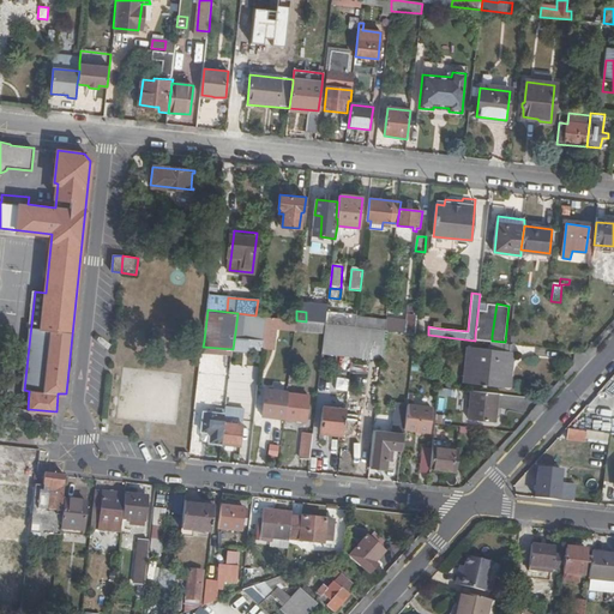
[(385,330),(415,333),(417,312),(408,311),(407,318),(387,315),(386,319),(385,330)]
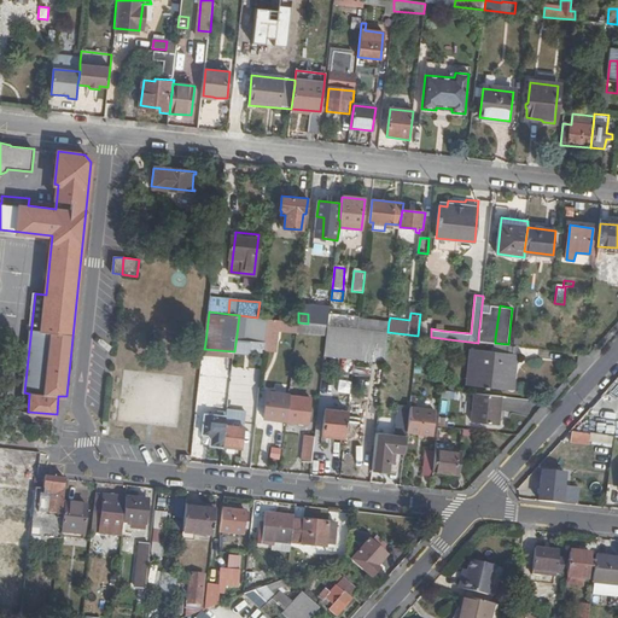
[(328,325),(357,328),(359,319),(360,318),(330,314),(328,325)]
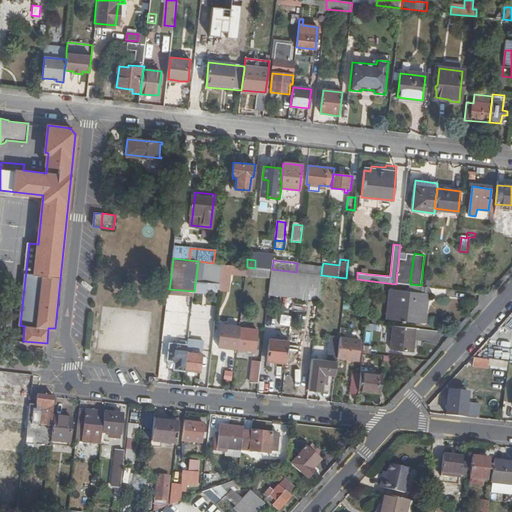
[(198,261),(196,277),(205,278),(206,270),(221,272),(222,264),(215,263),(213,263),(198,261)]
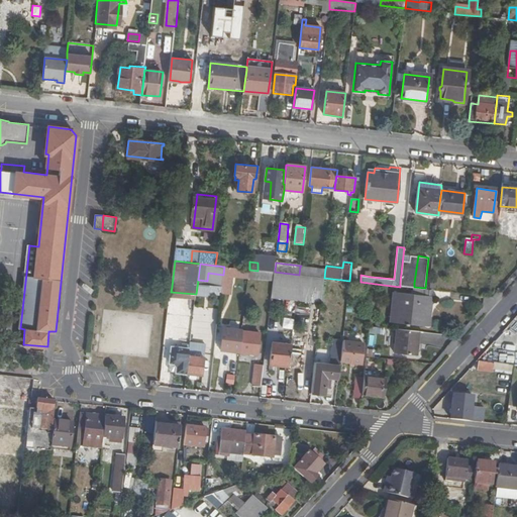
[(223,275),(221,293),(230,294),(232,277),(248,279),(248,278),(249,270),(233,268),(224,267),(223,275)]
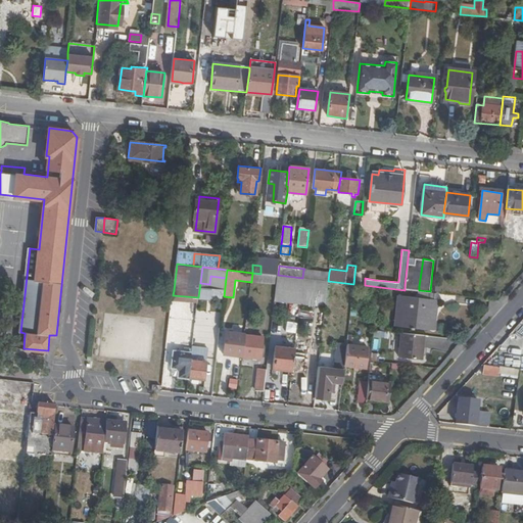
[(303,270),(302,278),(328,281),(329,272),(303,270)]
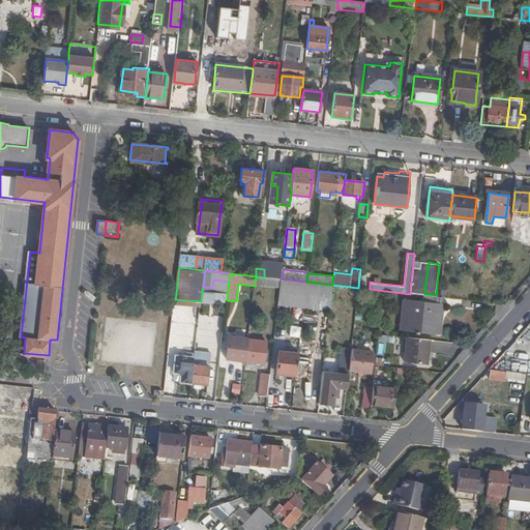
[(256,276),(255,285),(281,288),(282,278),(277,280),(264,277),(256,276)]
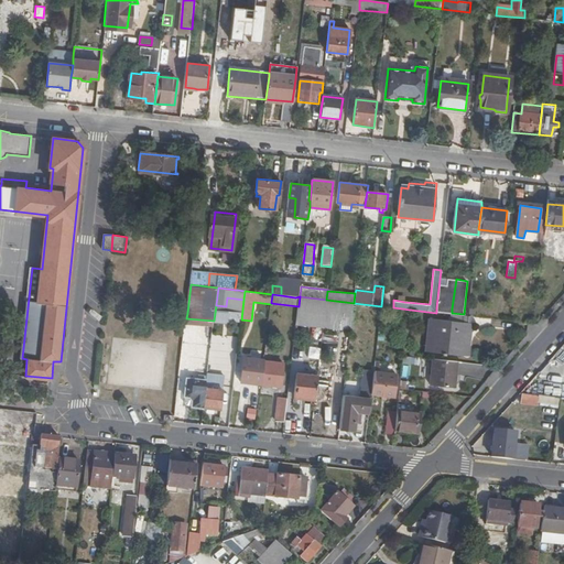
[(296,324),(324,327),(326,300),(300,296),(299,306),(296,324)]
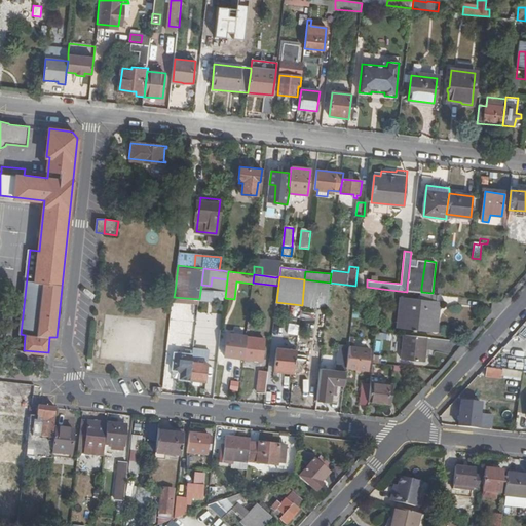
[(304,279),(302,305),(328,308),(330,283),(304,279)]
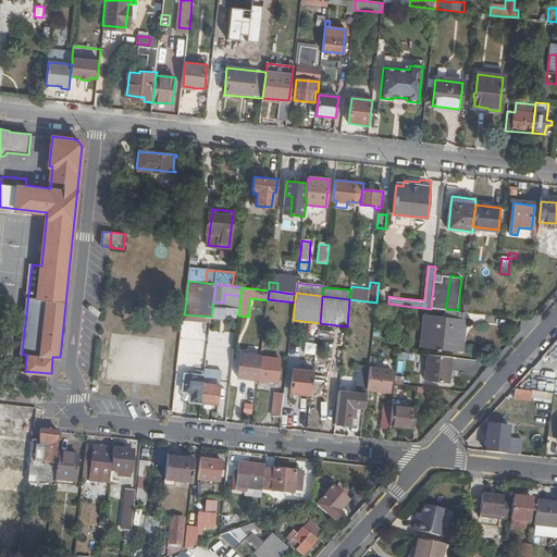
[(421,347),(462,351),(466,320),(463,320),(465,312),(462,312),(446,310),(445,310),(445,318),(424,316),(421,347)]
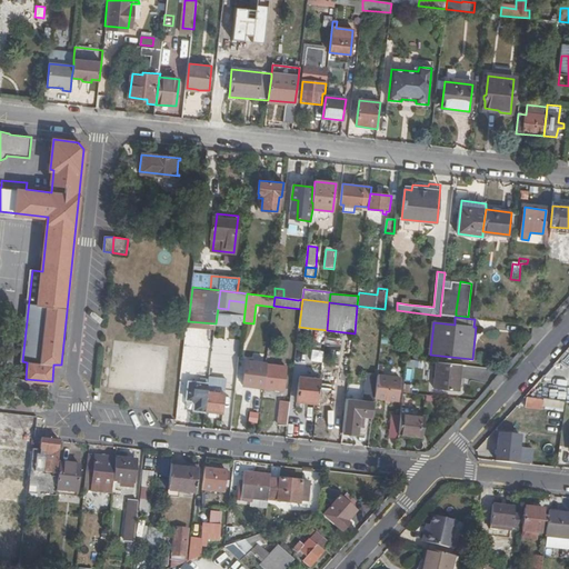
[(243,386),(263,388),(267,365),(267,363),(246,361),(243,386)]
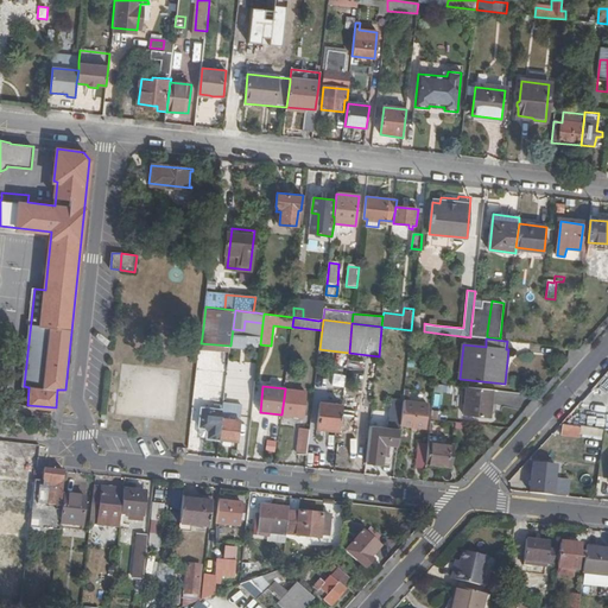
[(491,418),(494,391),(469,388),(467,416),(491,418)]
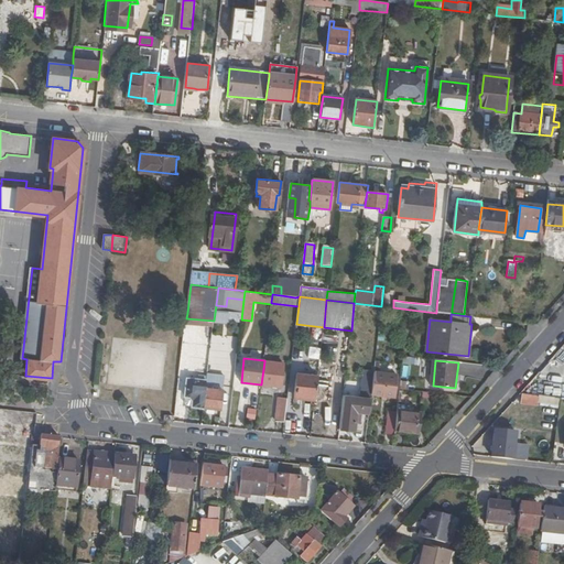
[(261,384),(261,386),(282,388),(282,380),(283,371),(284,364),(264,361),(261,384)]
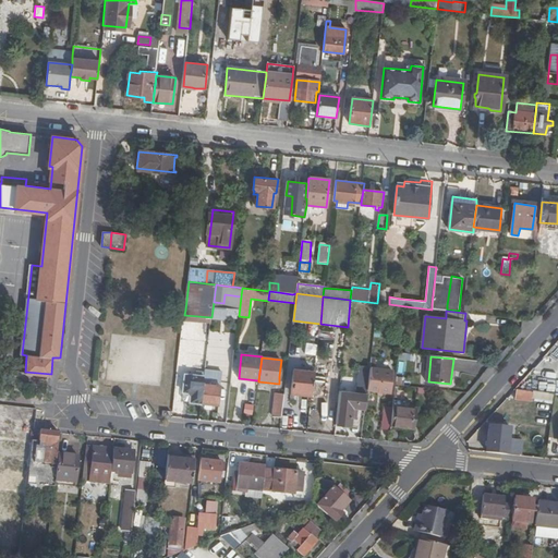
[(370,371),(367,391),(390,393),(392,370),(375,368),(376,359),(371,358),(370,371)]
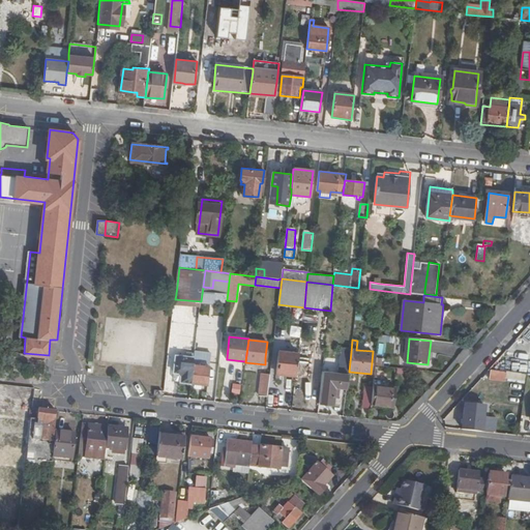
[(295,375),(298,353),(280,351),(277,373),(295,375)]
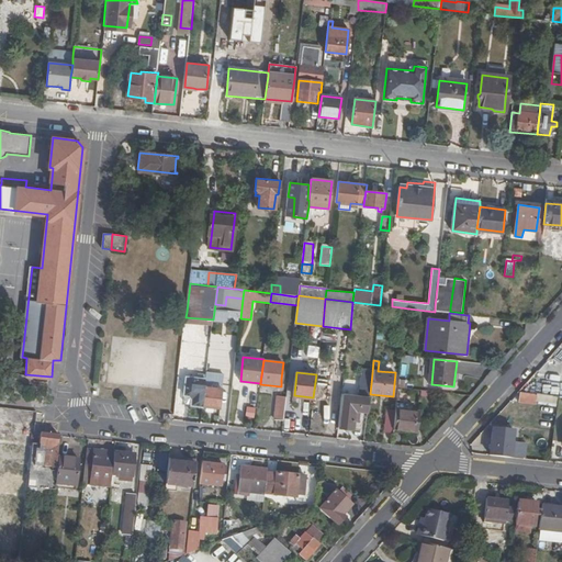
[(343,394),(339,428),(353,429),(355,419),(356,411),(360,412),(368,412),(370,394),(372,373),(361,372),(360,386),(362,386),(361,396),(343,394)]
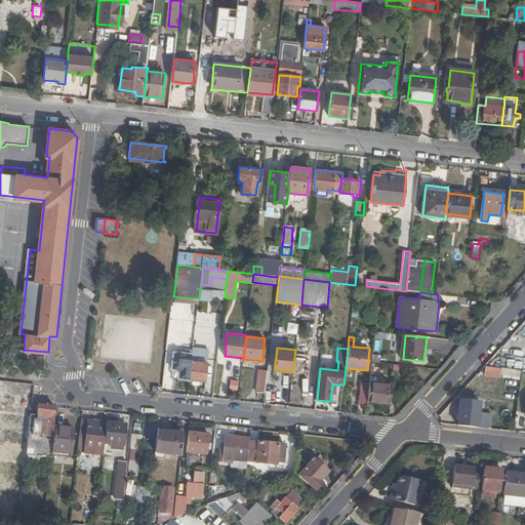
[(179,378),(190,379),(192,360),(193,354),(174,352),(173,369),(177,369),(180,372),(179,378)]
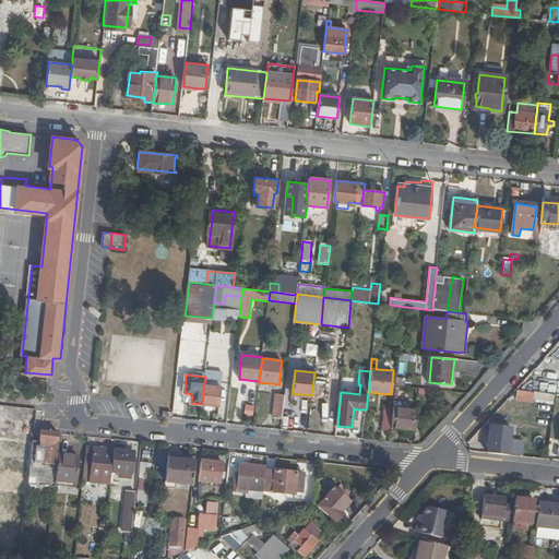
[(204,383),(202,404),(222,406),(224,387),(204,383)]
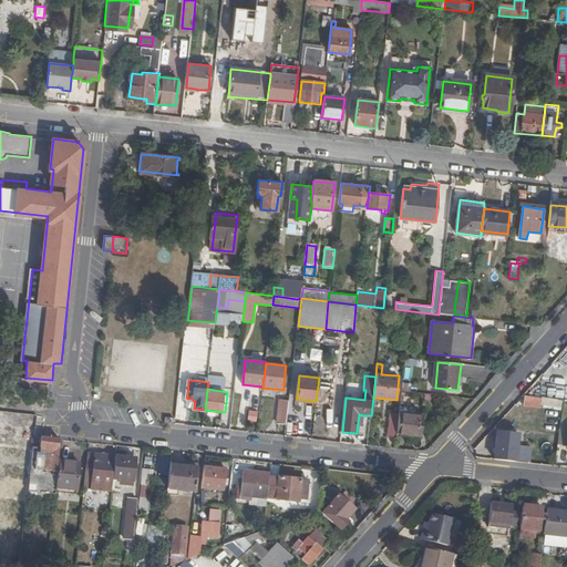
[(563,400),(524,395),(523,405),(562,409),(563,400)]
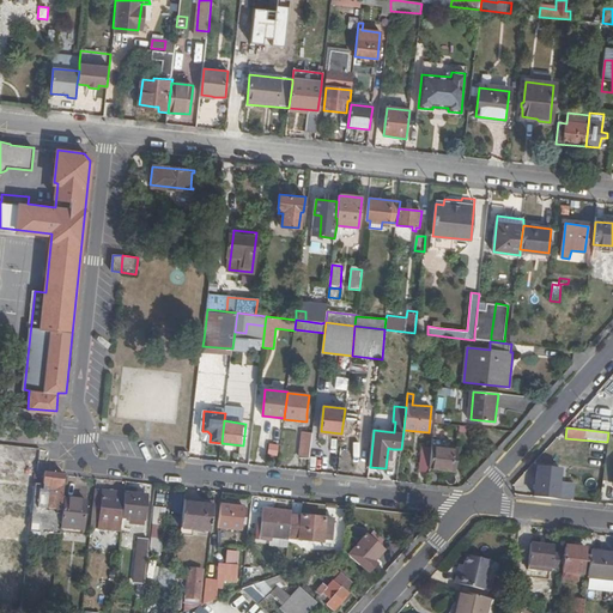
[(301,457),(310,459),(313,432),(303,431),(301,457)]
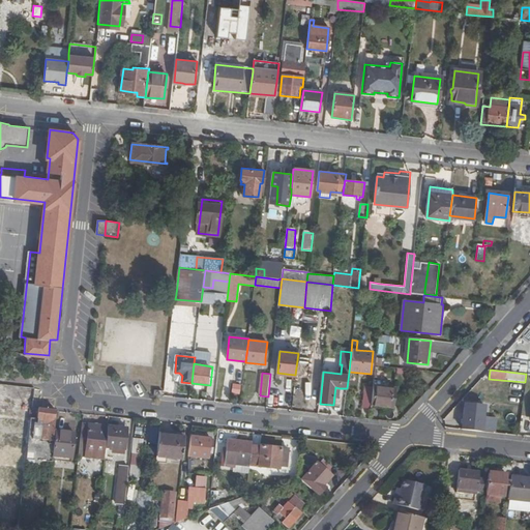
[(239,393),(240,383),(232,382),(231,392),(239,393)]
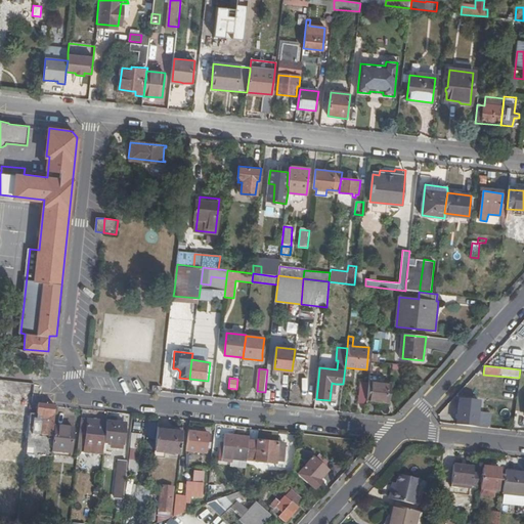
[(360,400),(367,401),(369,384),(362,383),(360,400)]
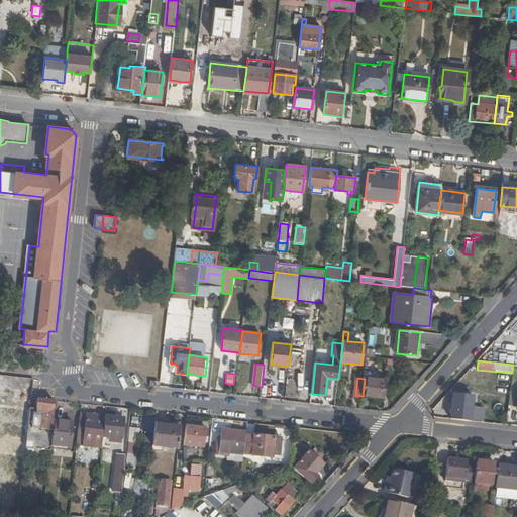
[(365,379),(363,396),(384,398),(386,381),(365,379)]
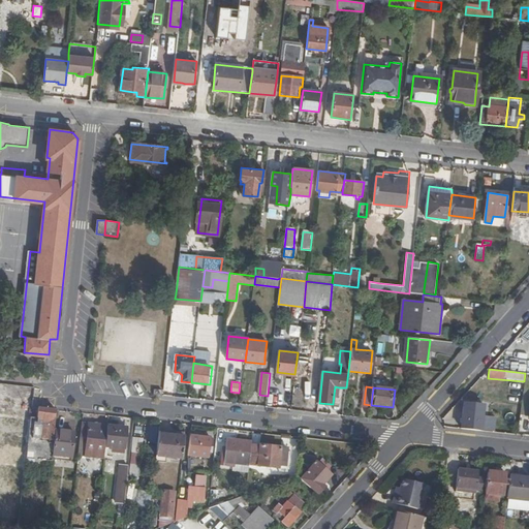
[(461,417),(460,428),(480,430),(484,405),(463,402),(461,417)]
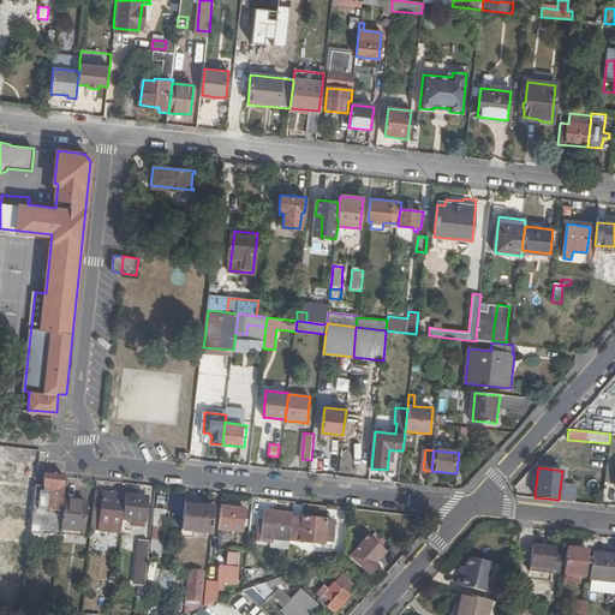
[(30,535),(60,537),(61,532),(61,527),(64,513),(61,513),(65,477),(45,476),(43,487),(36,487),(33,518),(30,535)]
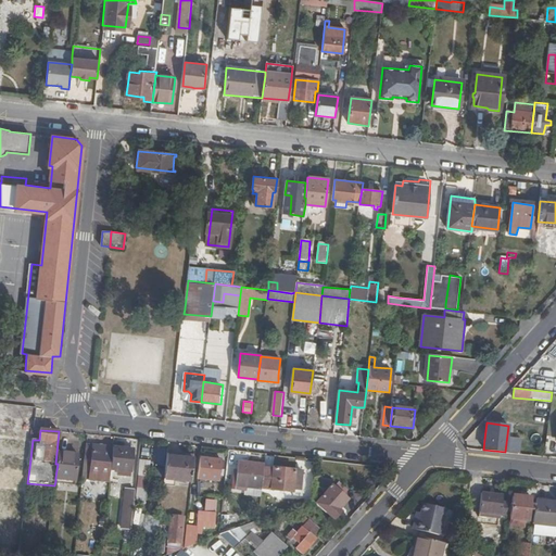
[(545,453),(555,453),(555,437),(546,437),(545,453)]
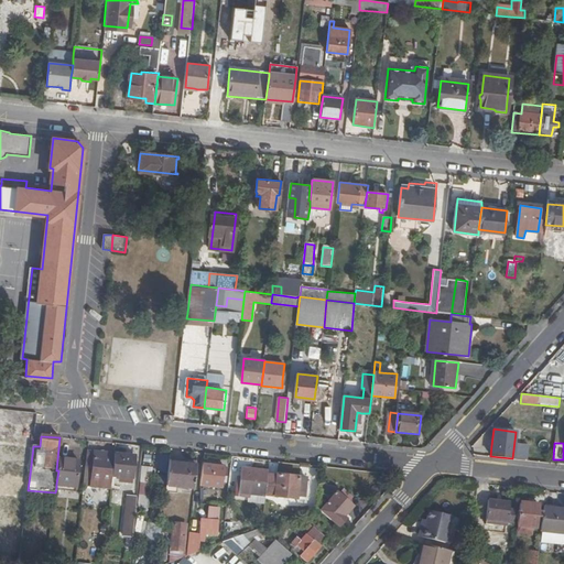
[(112,477),(115,454),(88,451),(85,474),(112,477)]
